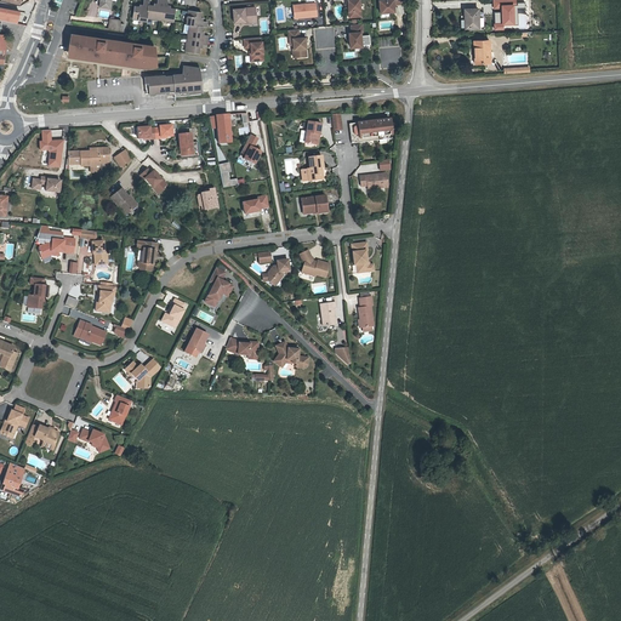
[(144,13),(146,0),(141,0),(137,0),(137,1),(132,1),(131,13),(136,15),(136,16),(137,16),(138,16),(140,15),(144,16),(144,13)]
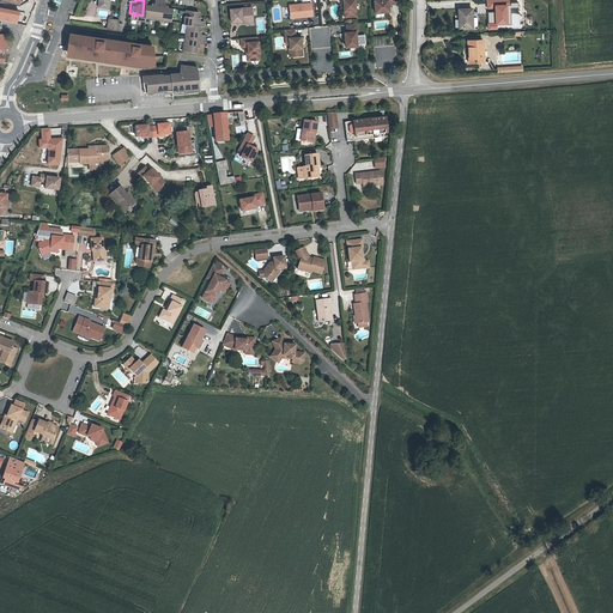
[(152,14),(156,16),(157,0),(149,0),(150,1),(144,0),(143,13),(147,14),(149,16),(151,16),(152,14)]
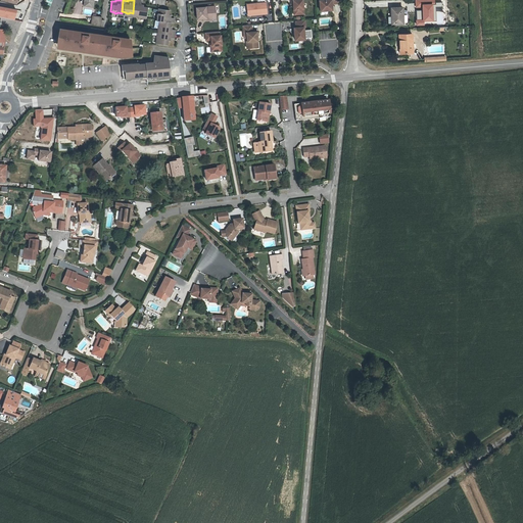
[(134,0),(133,13),(135,13),(137,14),(138,14),(139,13),(144,14),(145,4),(140,3),(141,1),(138,1),(138,0),(134,0)]
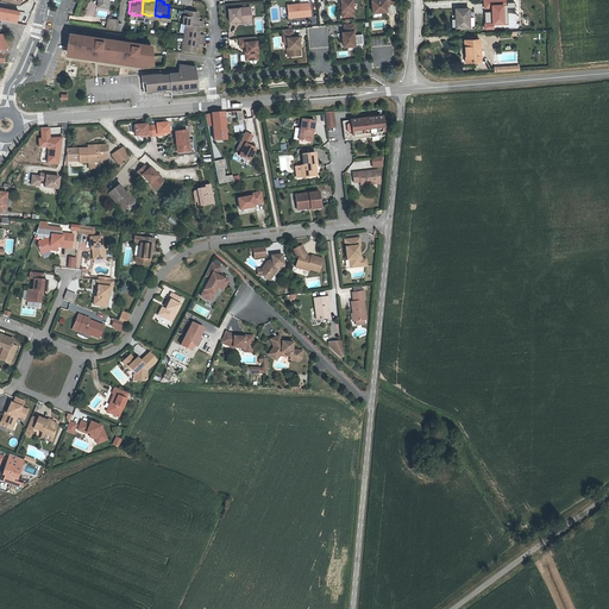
[(287,13),(309,11),(307,0),(287,0),(286,0),(287,13)]
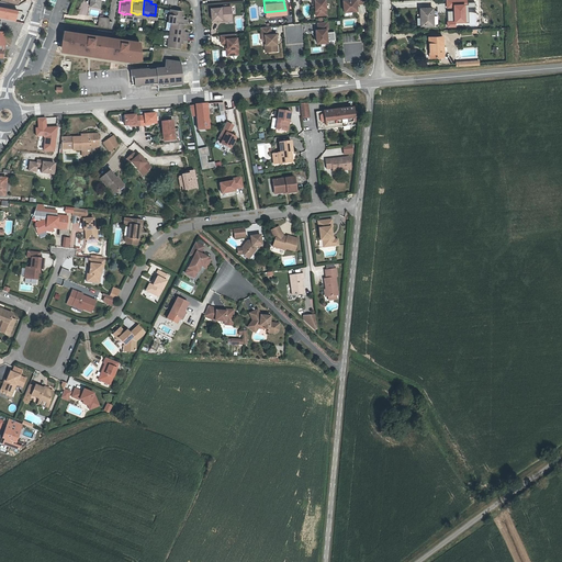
[(313,0),(314,0),(314,7),(318,6),(319,11),(325,11),(324,0),(313,0)]
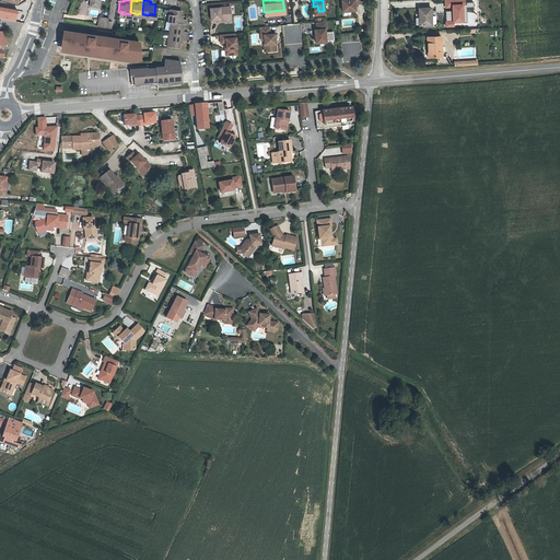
[(229,1),(209,3),(209,15),(220,14),(220,16),(223,15),(223,14),(230,14),(229,1)]
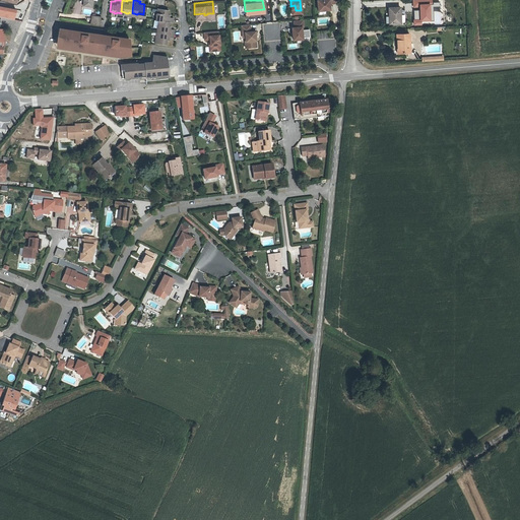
[(388,19),(402,19),(406,18),(406,11),(402,11),(401,3),(391,3),(391,8),(387,8),(388,19)]
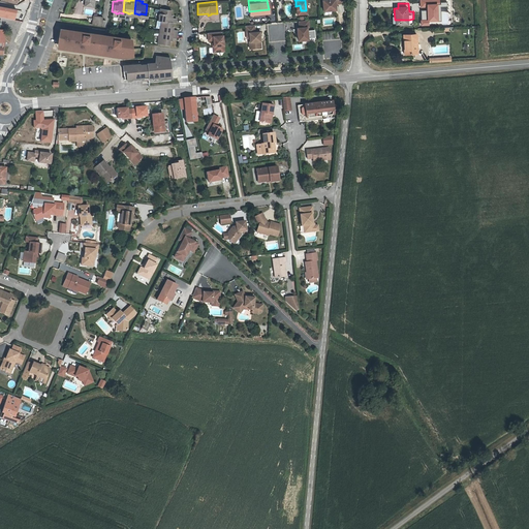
[(160,16),(170,18),(174,19),(175,14),(170,13),(172,11),(169,10),(170,6),(159,4),(158,8),(157,9),(157,10),(157,11),(158,12),(157,16),(160,16)]
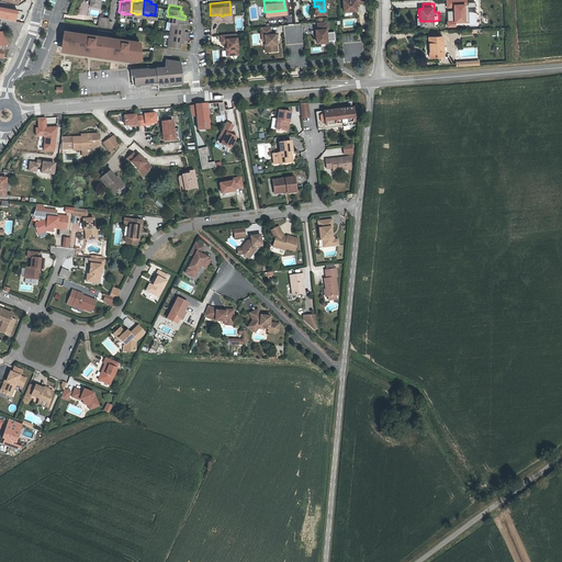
[(19,10),(0,6),(0,18),(17,21),(19,10)]
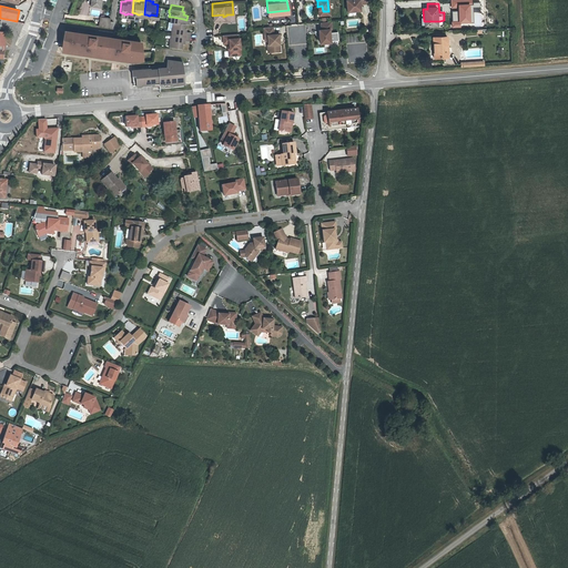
[(98,19),(107,21),(108,12),(99,11),(98,19)]
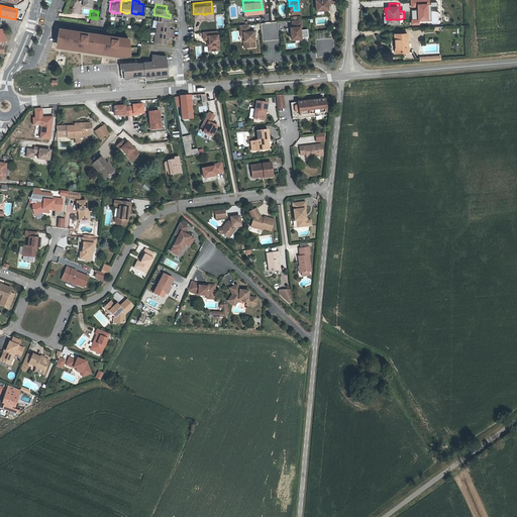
[(154,26),(171,29),(172,25),(168,24),(168,22),(166,21),(167,17),(157,15),(156,20),(154,20),(154,21),(154,22),(154,23),(154,26)]
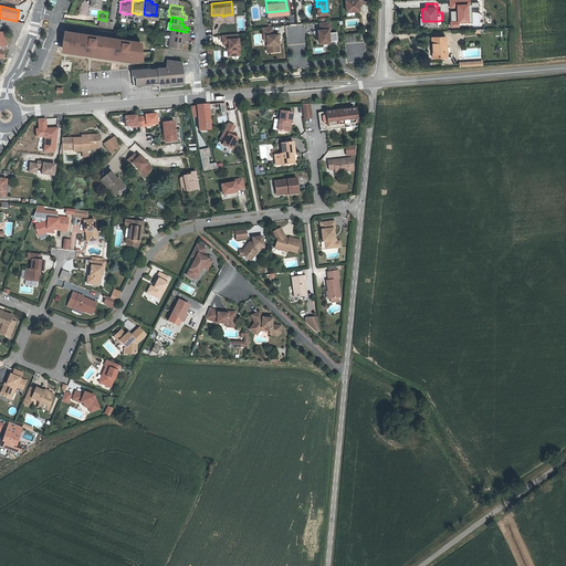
[(317,40),(328,39),(327,25),(329,25),(328,18),(318,19),(318,25),(316,25),(317,40)]
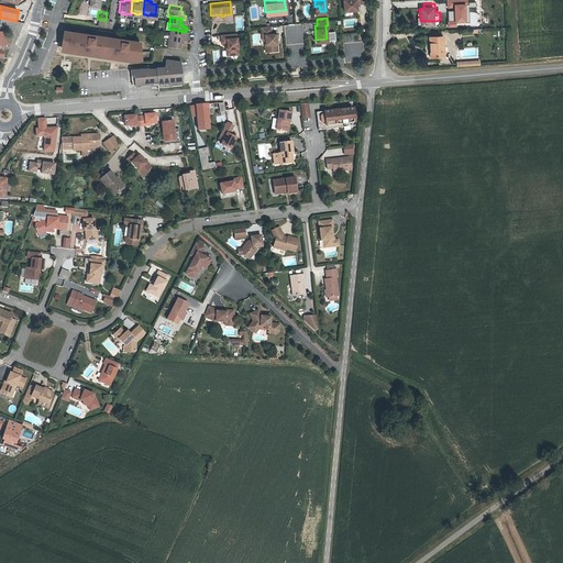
[(276,46),(275,37),(274,37),(274,35),(275,35),(275,30),(269,30),(269,22),(260,23),(261,31),(263,31),(264,40),(263,40),(264,47),(276,46)]
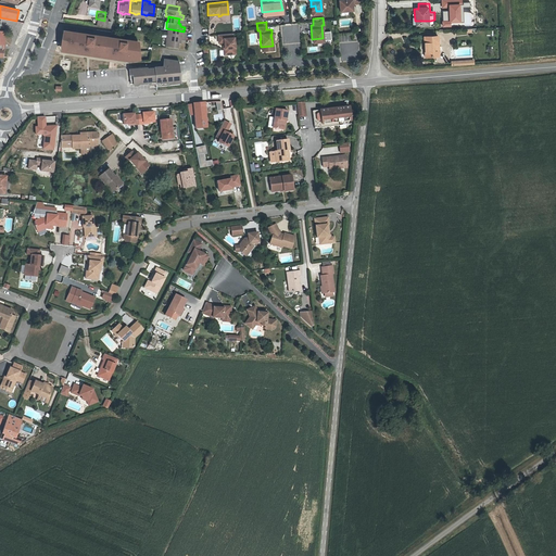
[(184,32),(166,28),(165,33),(164,34),(164,35),(164,36),(164,37),(164,40),(176,42),(176,37),(178,38),(179,35),(182,36),(184,32)]
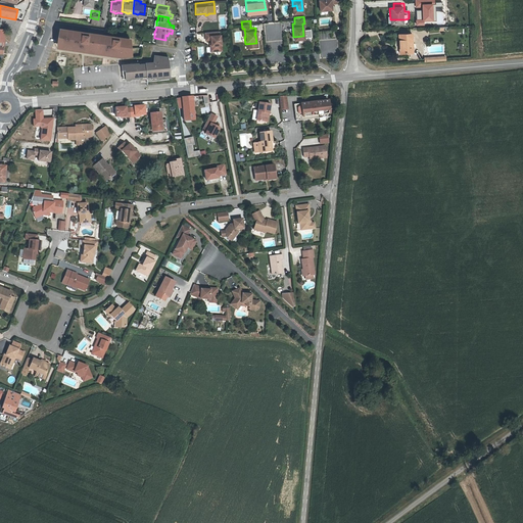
[(218,27),(203,28),(204,36),(209,36),(209,38),(209,41),(208,41),(209,47),(219,46),(219,41),(220,40),(219,31),(218,31),(218,27)]
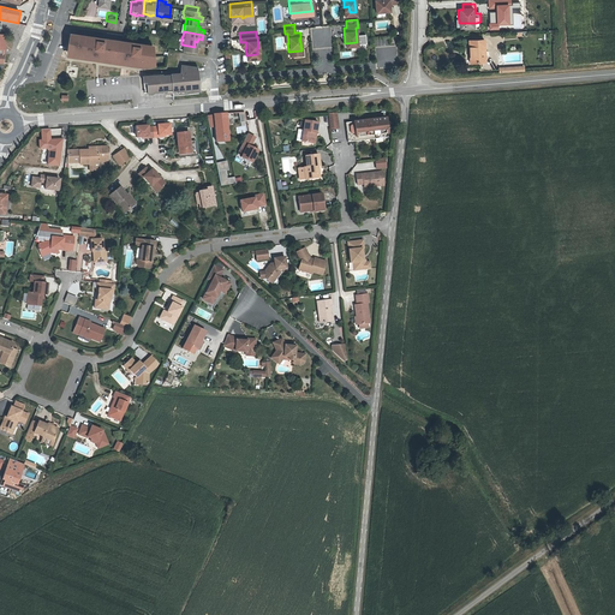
[(151,43),(66,33),(61,55),(137,66),(153,66),(151,43)]
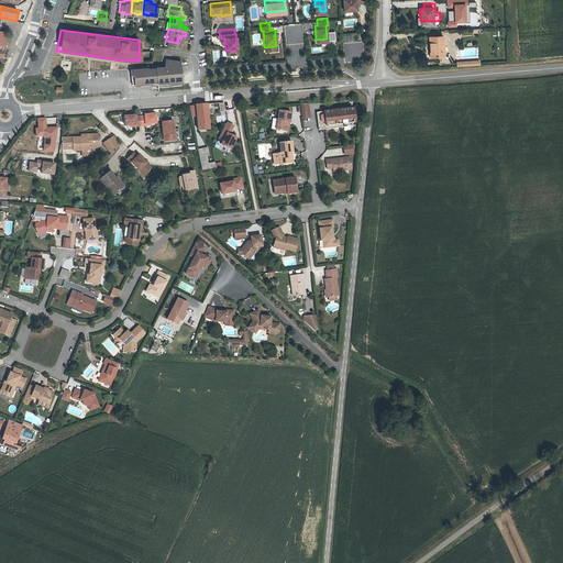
[(444,33),(431,33),(431,54),(445,53),(444,33)]
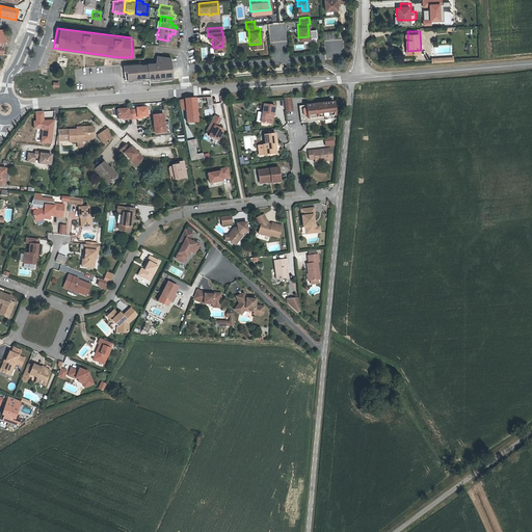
[(136,59),(120,60),(121,74),(123,74),(124,75),(127,75),(129,73),(137,73),(137,74),(139,74),(140,72),(144,71),(144,74),(154,73),(154,71),(159,71),(159,73),(160,73),(160,75),(169,74),(168,53),(154,50),(153,57),(143,58),(144,60),(136,60),(136,59)]
